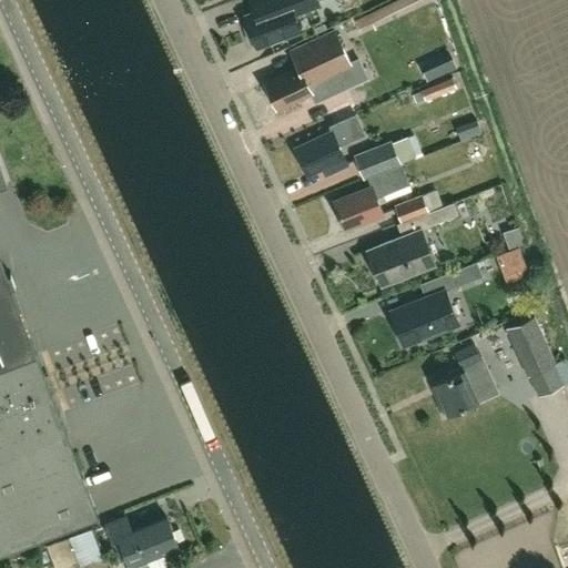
[(298,30),(294,17),(320,7),(316,0),(276,0),(277,2),(244,14),(246,20),(242,24),(250,44),(255,46),(298,30)]
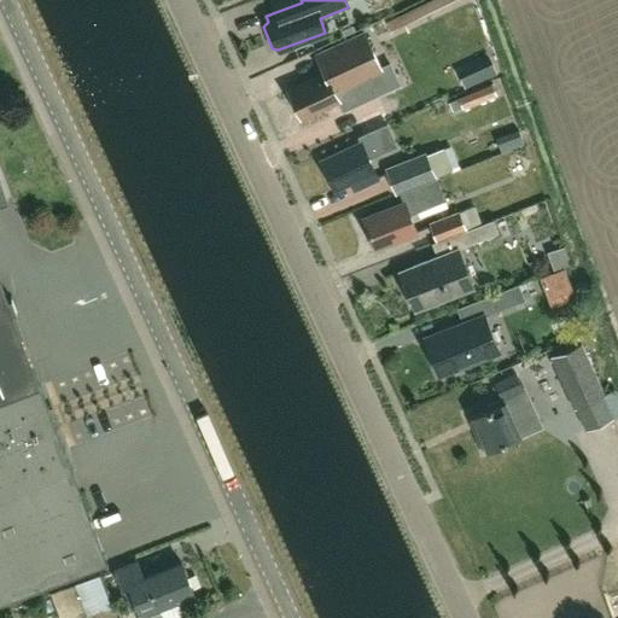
[(377,93),(369,79),(383,73),(372,51),(365,33),(315,56),(324,73),(287,88),(301,117),(324,108),(327,110),(333,108),(333,103),(338,100),(342,110),(377,93)]
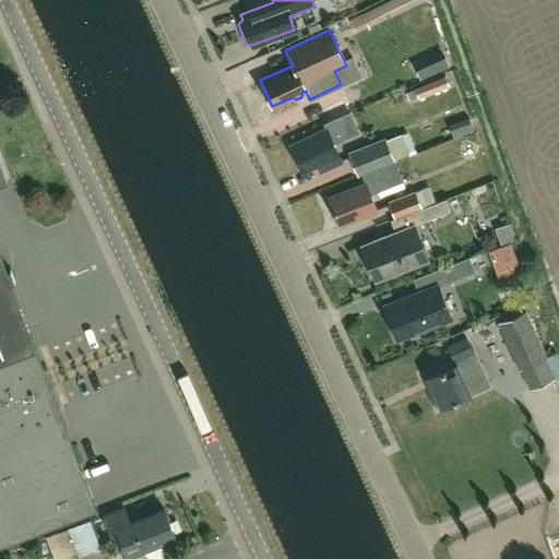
[(449,85),(445,75),(406,93),(409,102),(449,85)]
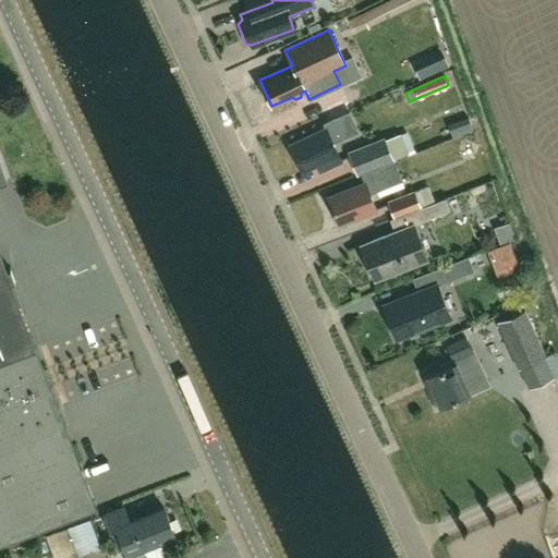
[(323,169),(341,161),(331,141),(340,136),(334,123),(289,145),(301,171),(320,162),(323,169)]
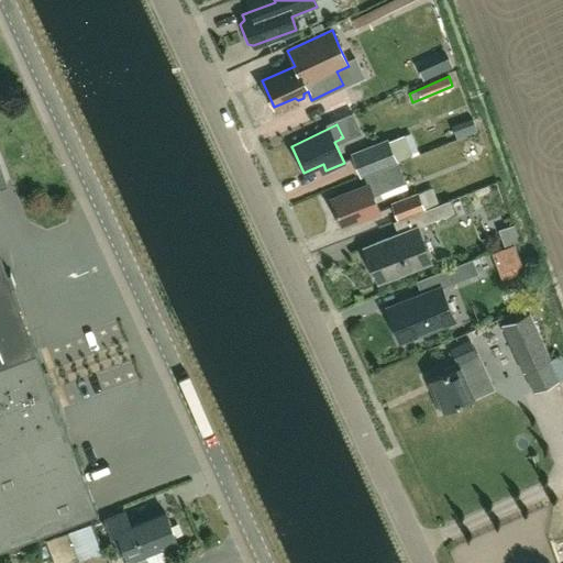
[(361,177),(364,176),(397,163),(398,162),(414,155),(405,136),(405,135),(389,141),(388,139),(351,153),(361,177)]
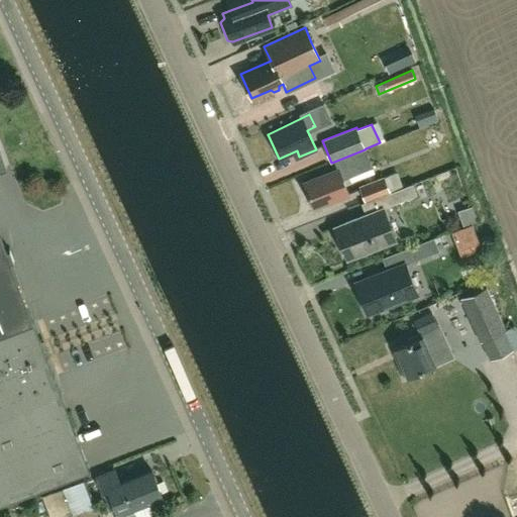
[(0,502),(89,469),(0,233),(0,169),(7,167),(0,147),(0,502)]
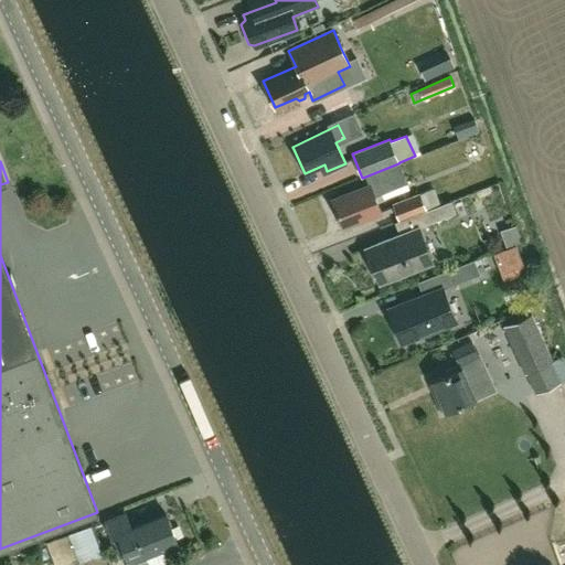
[(398,163),(365,177),(368,184),(331,199),(343,227),(381,212),(373,194),(406,181),(398,163)]
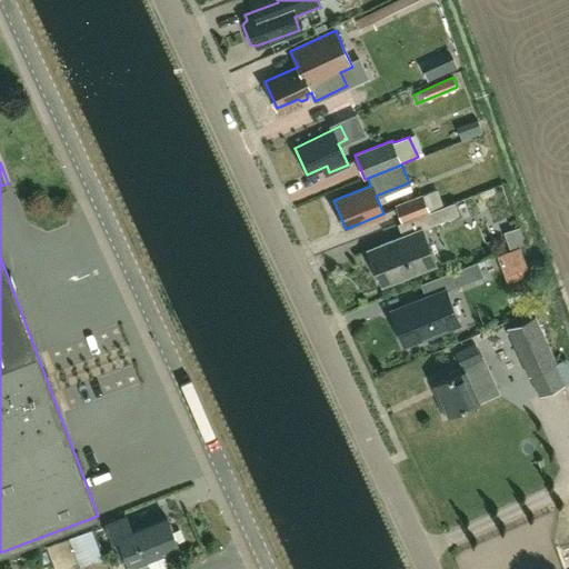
[(396,205),(402,222),(442,208),(435,191),(423,196),(423,195),(396,205)]
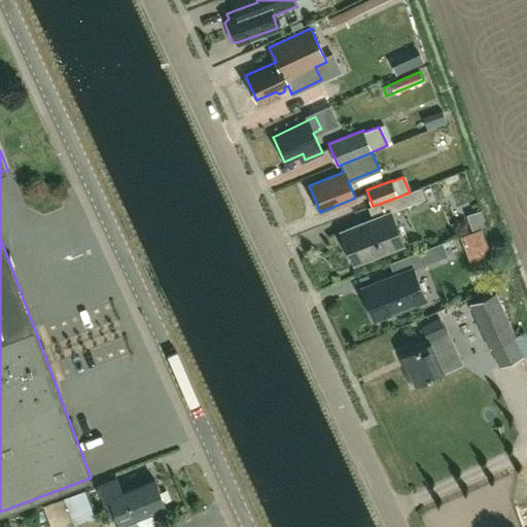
[(410,192),(373,206),(369,208),(373,218),(343,231),(355,262),(401,245),(389,213),(425,199),(421,187),(410,192)]
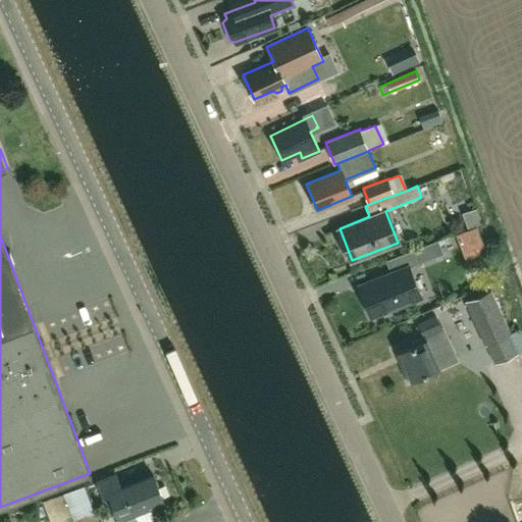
[(412,251),(417,264),(444,253),(438,240),(412,251)]
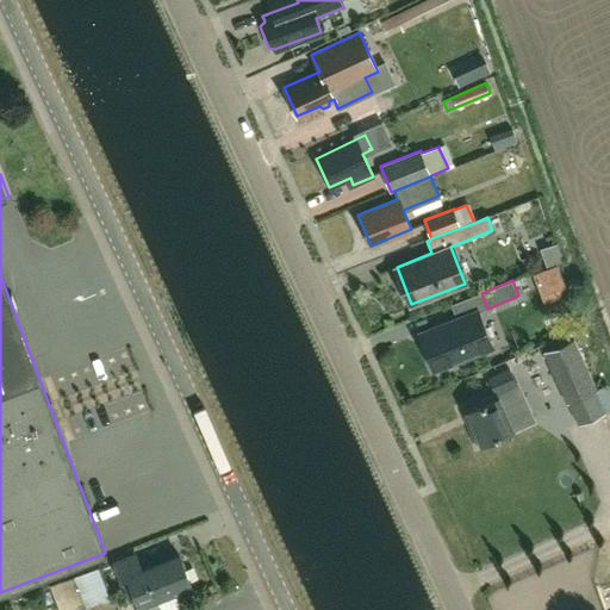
[(422,332),(427,342),(437,369),(490,348),(474,311),(431,329),(422,332)]
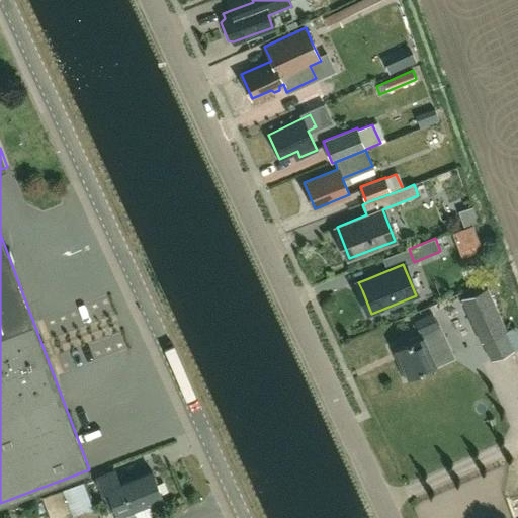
[(488,287),(461,298),(461,299),(482,343),(483,342),(492,360),(514,350),(517,347),(517,329),(516,325),(507,329),(488,287)]
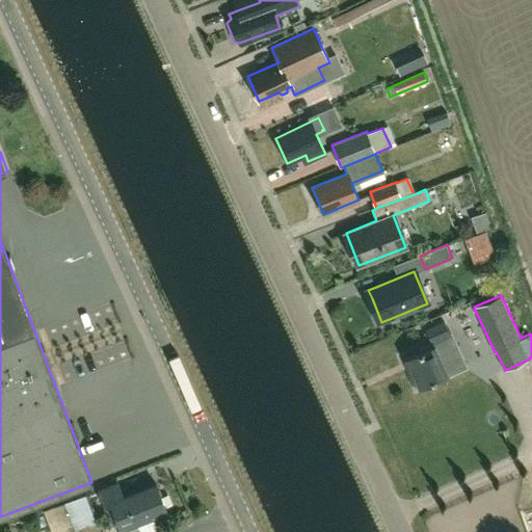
[(415,384),(418,384),(419,387),(448,373),(449,373),(441,353),(455,347),(452,340),(444,322),(444,320),(426,328),(433,345),(431,346),(430,343),(419,348),(421,351),(405,357),(413,372),(409,374),(415,384)]
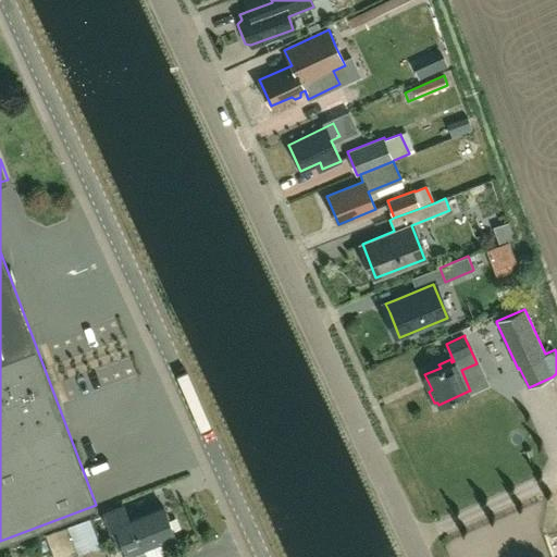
[(125,548),(127,556),(137,556),(146,554),(144,547),(175,534),(164,507),(131,521),(132,522),(116,528),(116,529),(111,531),(119,551),(125,548)]
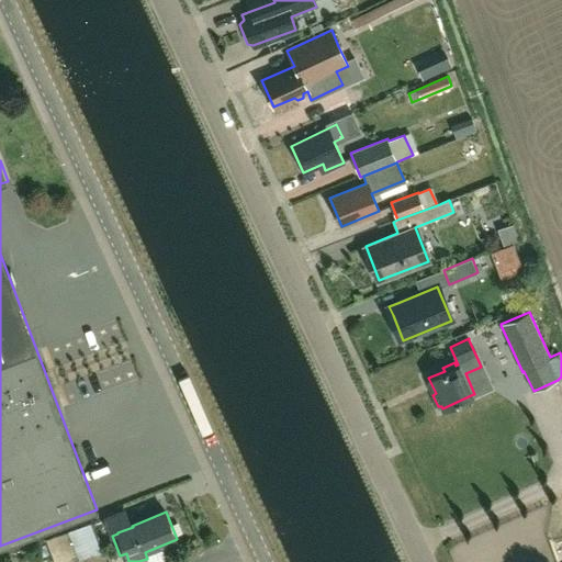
[(45,541),(53,561),(71,561),(81,558),(83,561),(107,561),(102,550),(103,550),(92,523),(45,541)]
